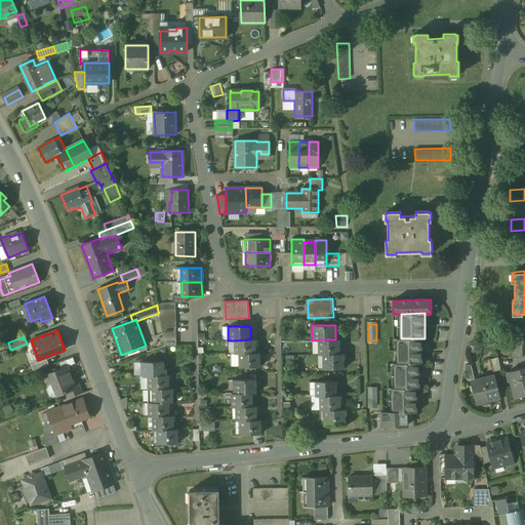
[(401,338),(398,338),(398,363),(419,363),(422,363),(421,338),(401,338)]
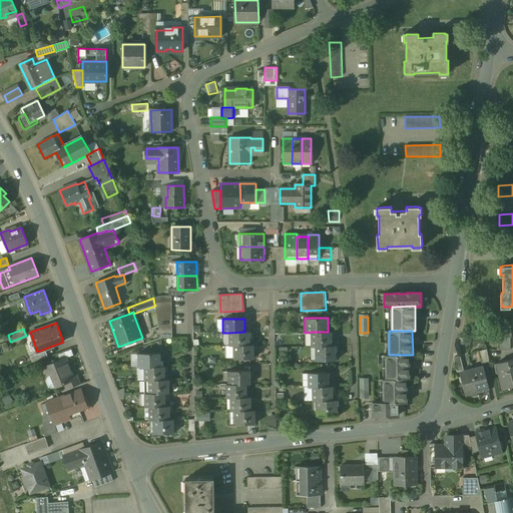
[(249,345),(249,332),(244,332),(228,333),(229,346),(235,346),(249,345)]
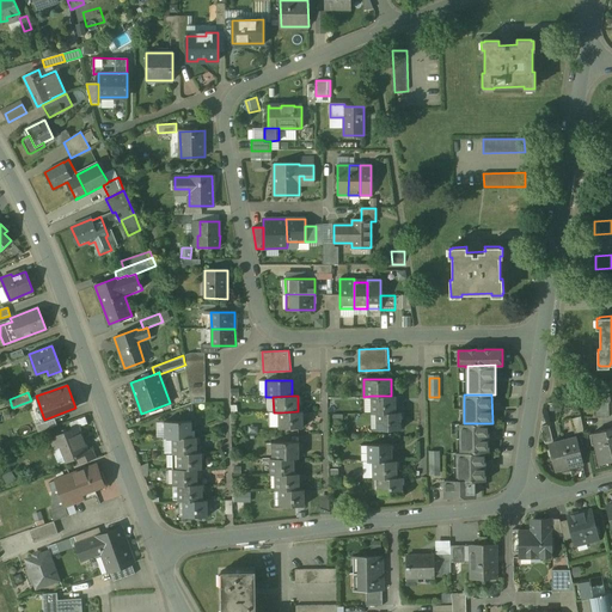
[(391,396),(371,396),(371,414),(375,412),(396,412),(395,396),(391,396)]
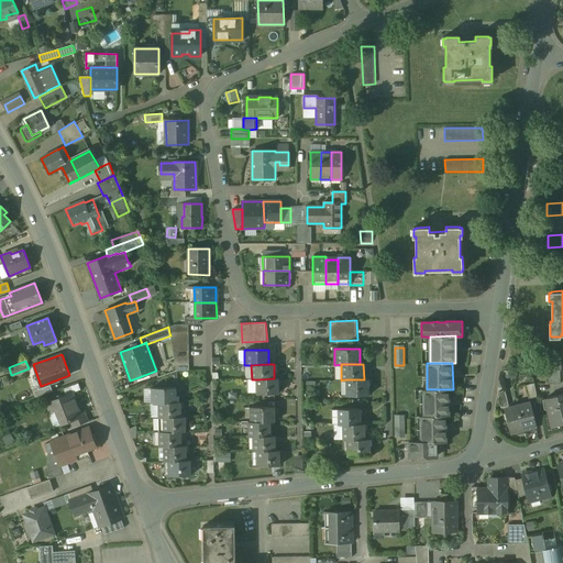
[(561,384),(560,364),(548,365),(548,385),(561,384)]
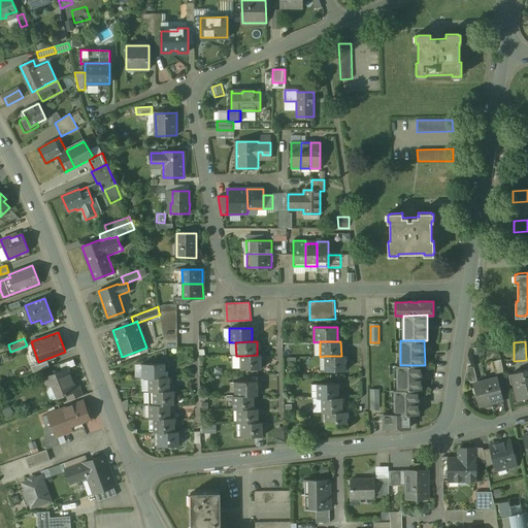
[(257,355),(242,356),(242,369),(261,368),(261,355),(257,355)]
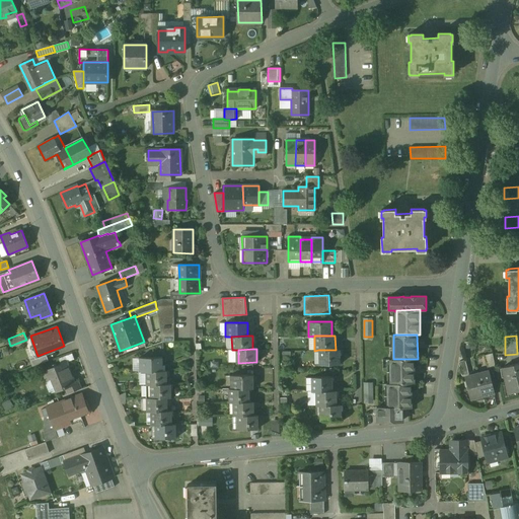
[(238,363),(238,350),(232,350),(228,350),(228,363),(238,363)]
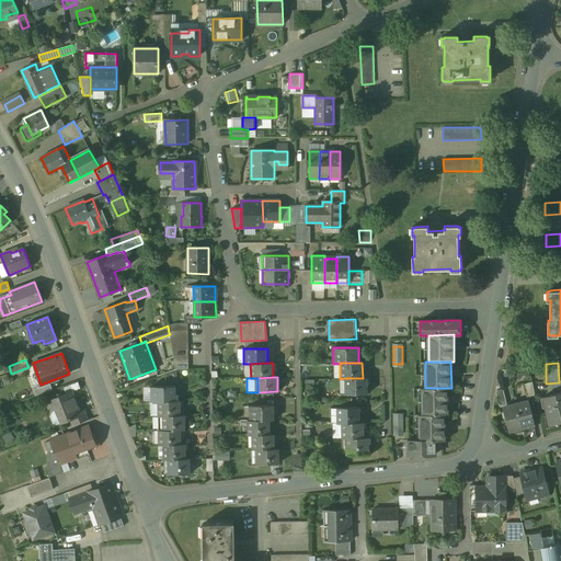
[(367,393),(367,378),(363,378),(344,378),(345,395),(367,393)]
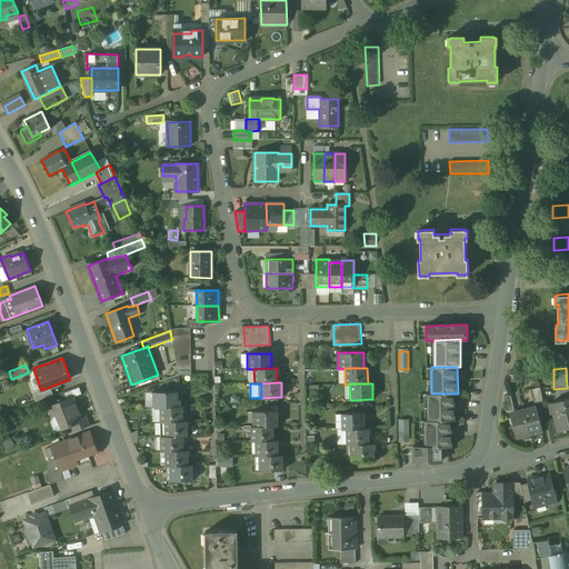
[(540,387),(531,389),(535,405),(542,402),(540,387)]
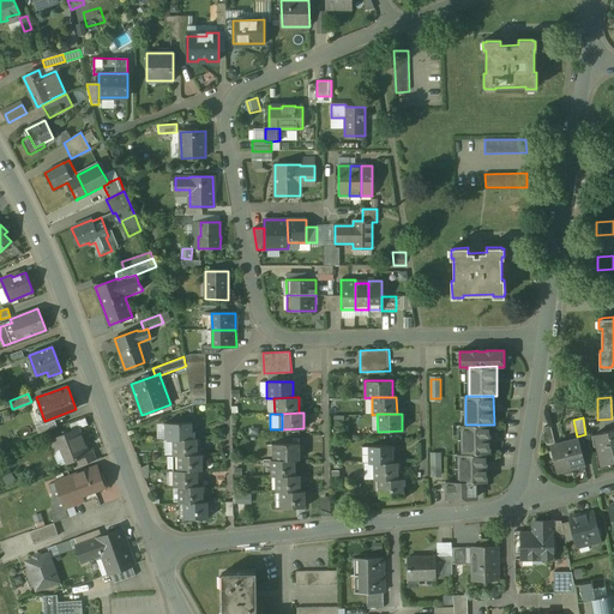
[(192,423),(166,423),(166,440),(173,439),(192,439),(192,423)]
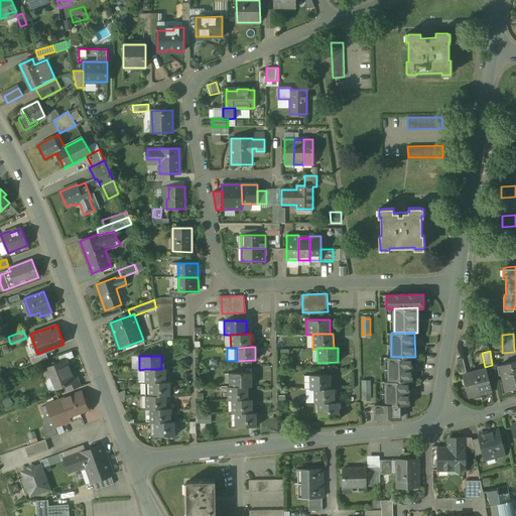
[(412,381),(412,357),(391,357),(388,357),(389,381),(409,381),(412,381)]
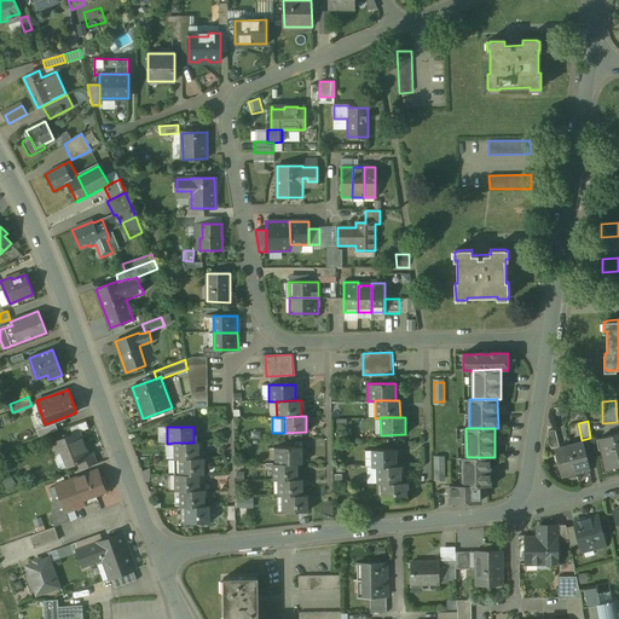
[(555,429),(548,431),(548,434),(551,447),(559,446),(555,429)]
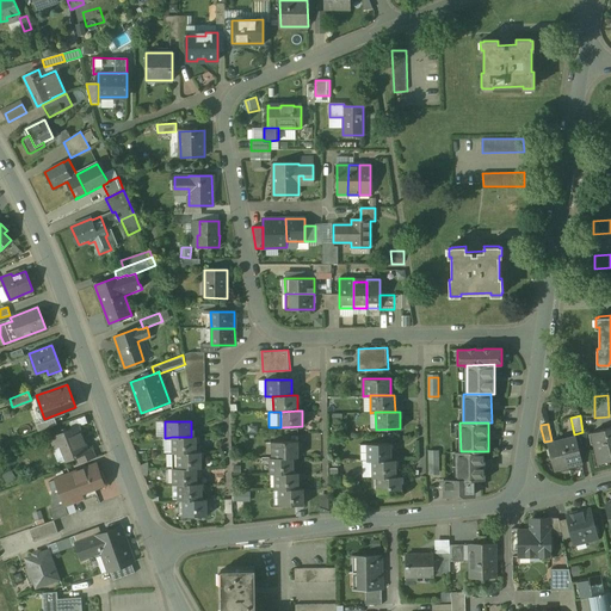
[(78,426),(50,437),(54,448),(62,445),(67,461),(78,456),(87,452),(78,426)]
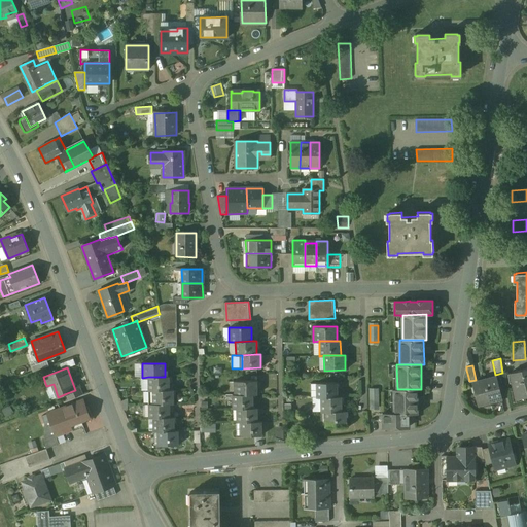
[(526,369),(511,374),(513,382),(512,383),(516,399),(526,395),(526,369)]
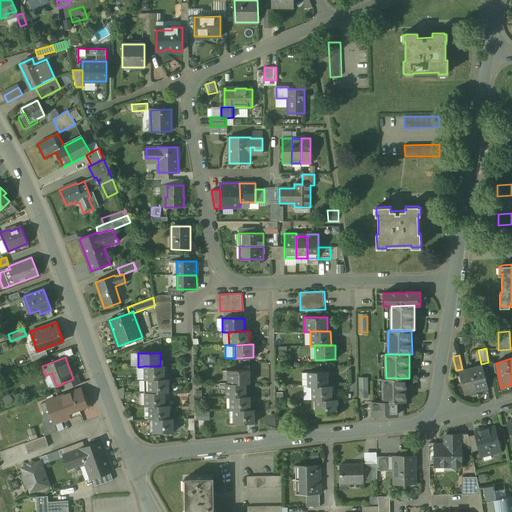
[(160,366),(144,366),(144,380),(148,380),(165,379),(165,366),(160,366)]
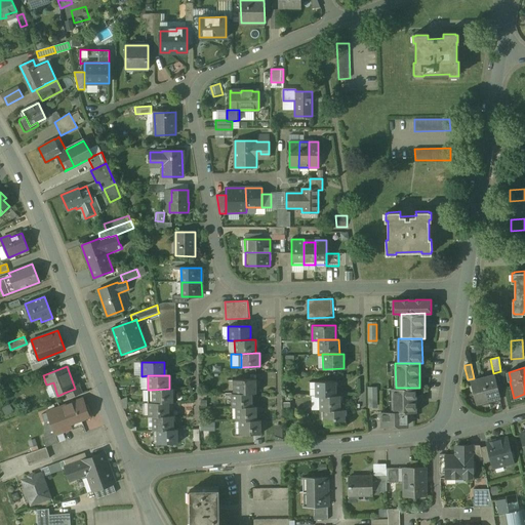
[(494,375),(482,378),(488,400),(499,397),(494,375)]
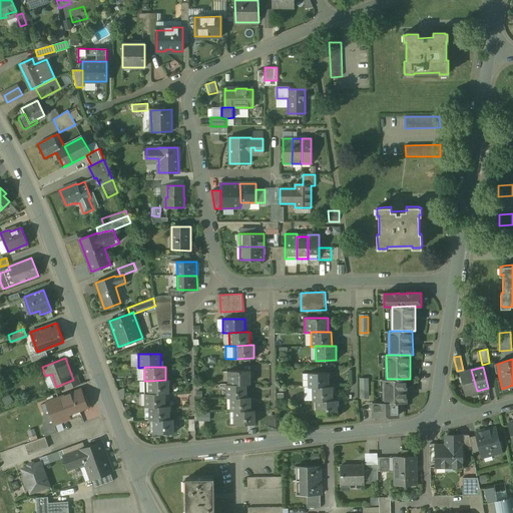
[(471,370),(460,373),(466,394),(477,391),(471,370)]
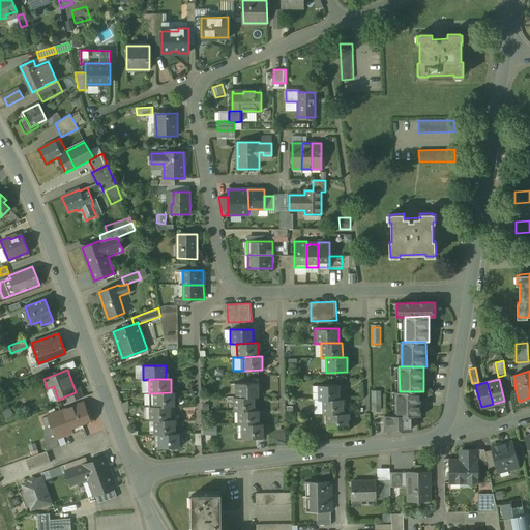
[(258,383),(235,383),(235,398),(255,396),(258,396),(258,383)]
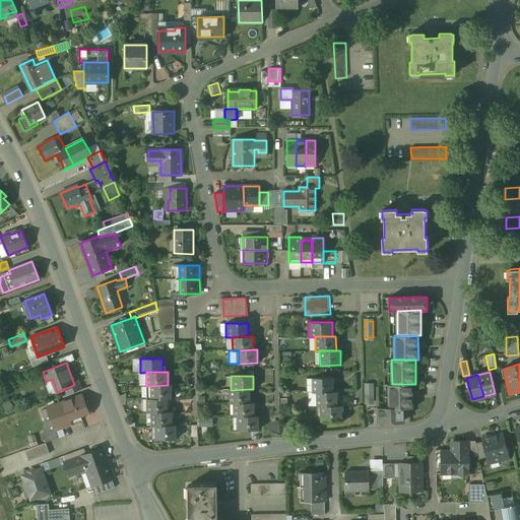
[(333,391),(333,378),(314,378),(315,392),(319,392),(333,391)]
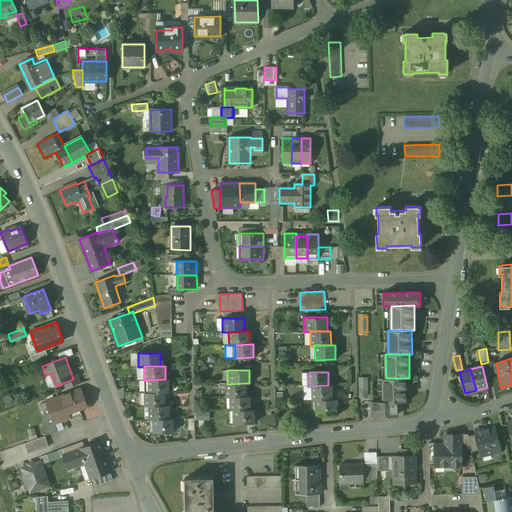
[(370,397),(369,376),(359,377),(360,397),(370,397)]
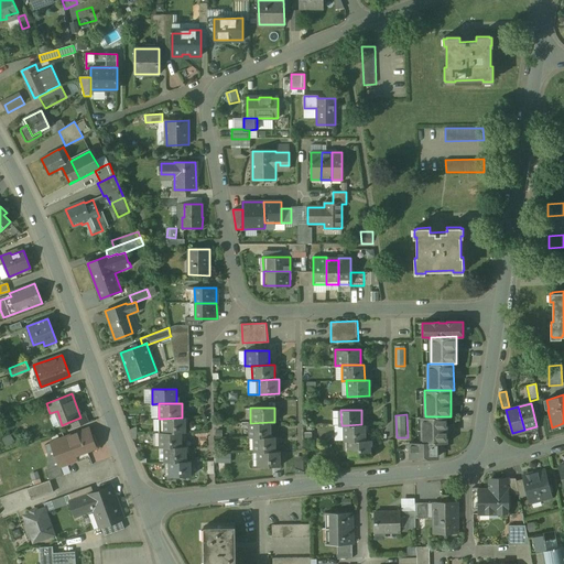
[(80,418),(72,421),(74,427),(87,423),(84,415),(80,418)]
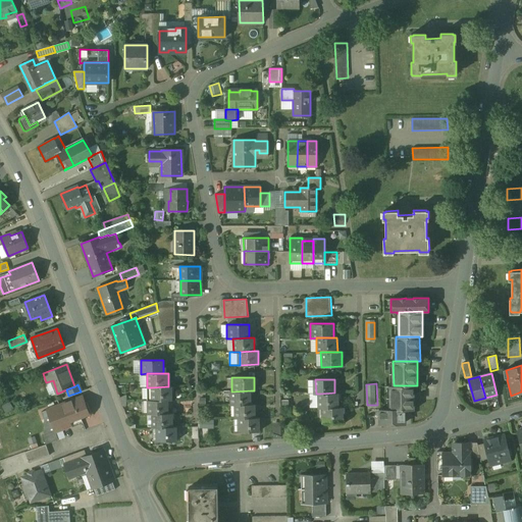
[(414,410),(414,385),(394,385),(390,385),(390,409),(390,411),(408,410),(414,410)]
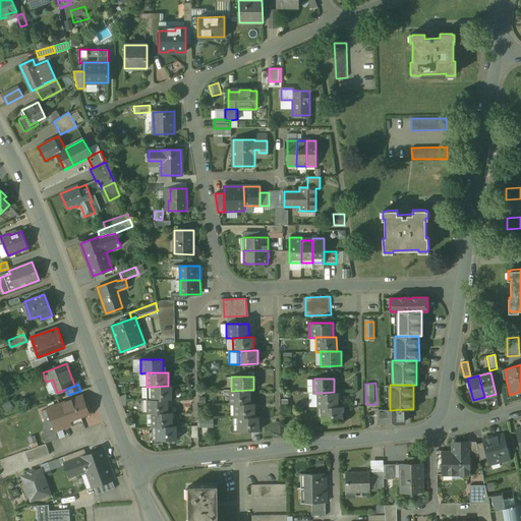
[(168,386),(151,387),(151,400),(168,400),(172,399),(172,386),(168,386)]
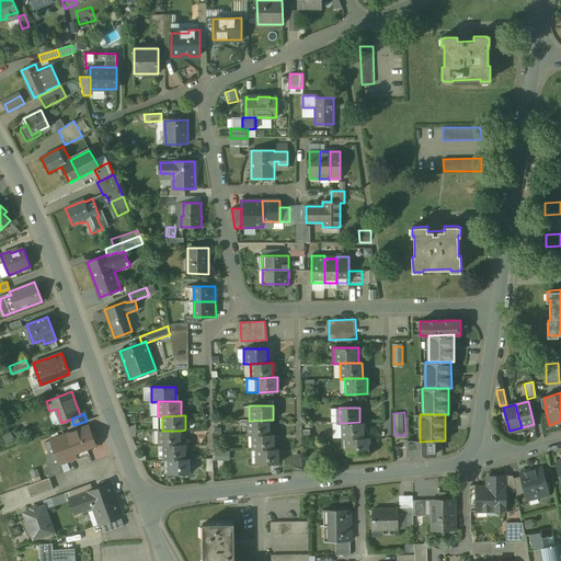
[(249,421),(247,421),(248,435),(252,435),(270,435),(270,420),(249,421)]
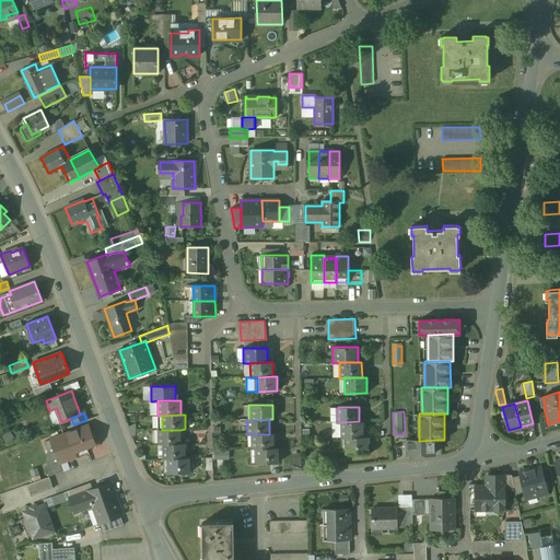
[(359,421),(343,422),(343,438),(348,438),(363,438),(363,421),(359,421)]
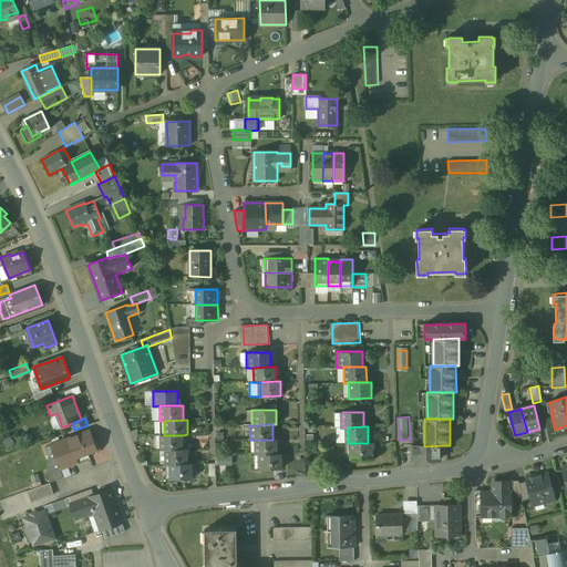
[(89,431),(44,447),(48,456),(54,454),(55,456),(63,453),(68,466),(78,463),(75,457),(96,450),(89,431)]
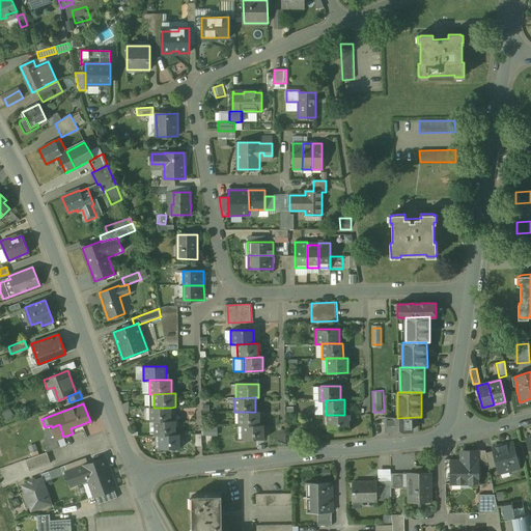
[(154,408),(149,408),(149,421),(154,421),(171,421),(171,408),(154,408)]
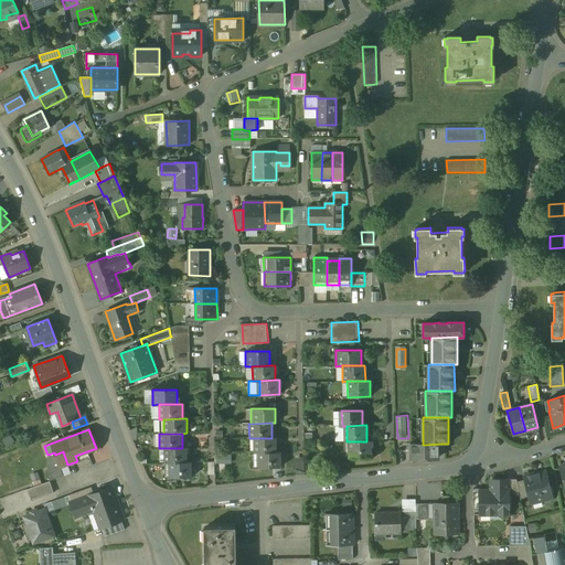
[(272,438),(254,438),(254,452),(258,452),(276,452),(276,438),(272,438)]
